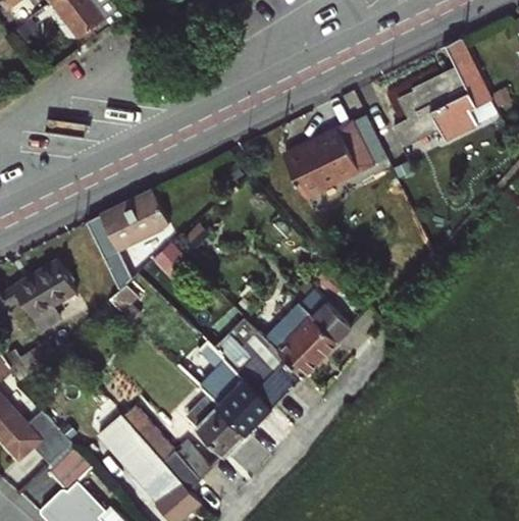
[(0,4),(5,10),(18,0),(0,0),(0,4)]
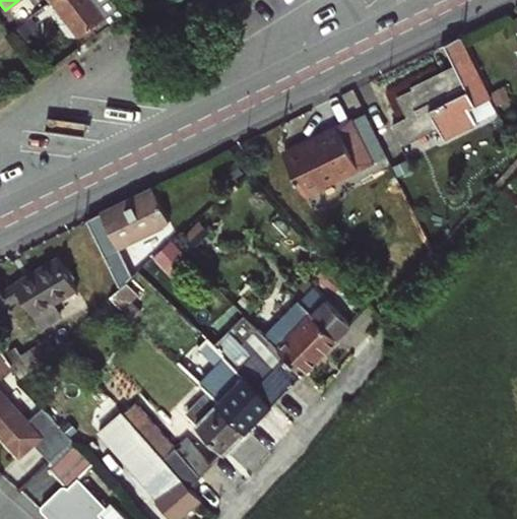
[(55,0),(53,1),(79,38),(105,18),(120,6),(114,0),(55,0)]
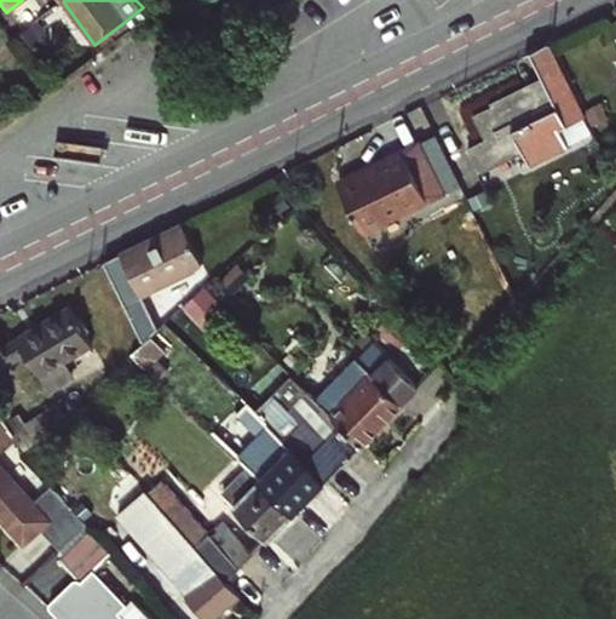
[(147,13),(143,7),(125,22),(130,28),(147,13)]
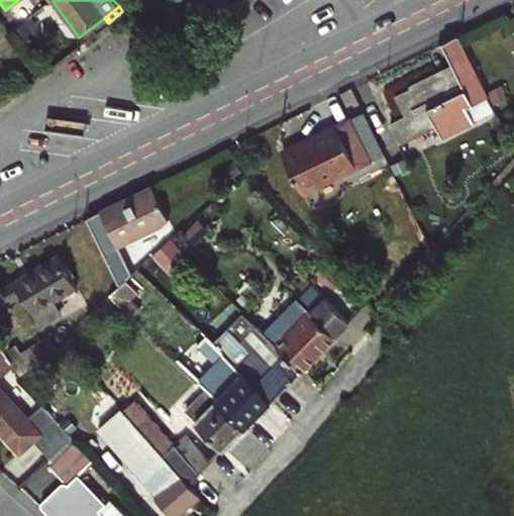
[(33,14),(30,9),(14,21),(17,26),(11,31),(16,38),(38,21),(33,14)]
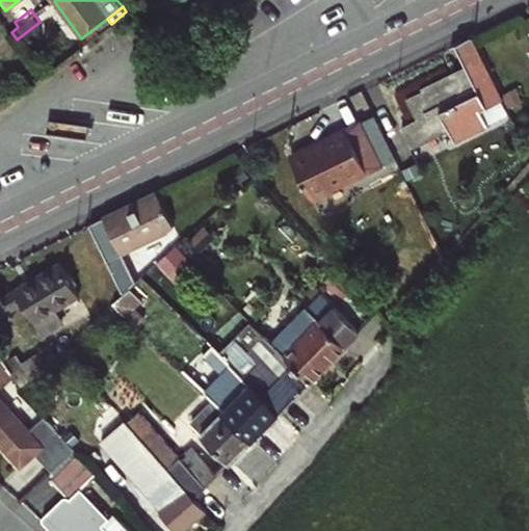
[(398,135),(407,153),(447,134),(453,148),(487,132),(480,116),(502,106),(468,35),(452,43),(468,76),(455,82),(454,79),(421,95),(422,98),(408,104),(419,126),(398,135)]
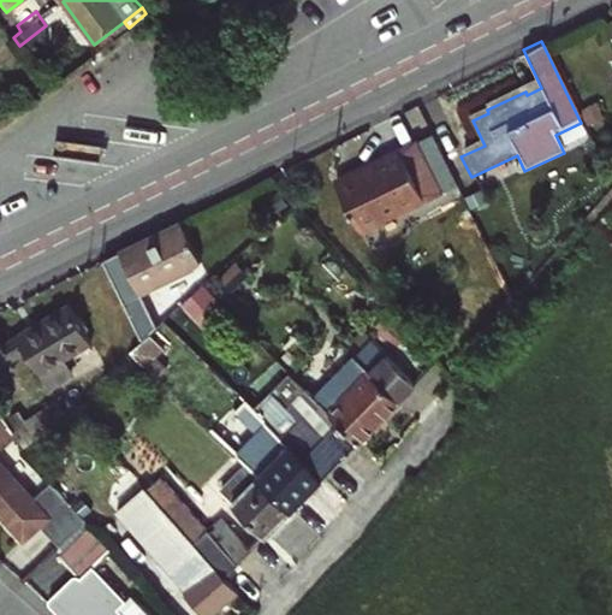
[(427,134),(417,139),(440,188),(451,182),(427,134)]
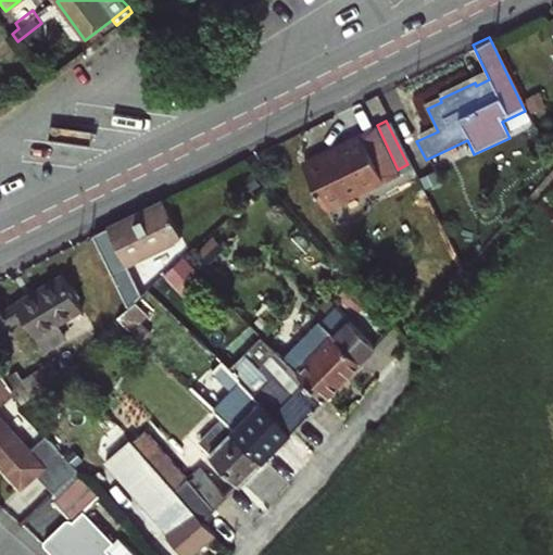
[(346,140),(348,144),(304,165),(324,204),(398,169),(377,125),(346,140)]
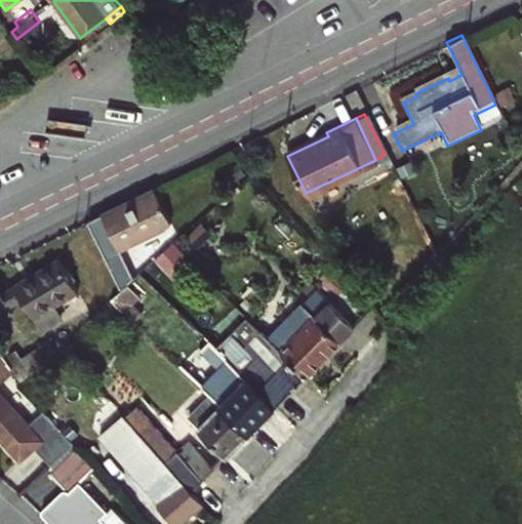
[(152,190),(99,216),(118,252),(166,228),(169,225),(152,190)]
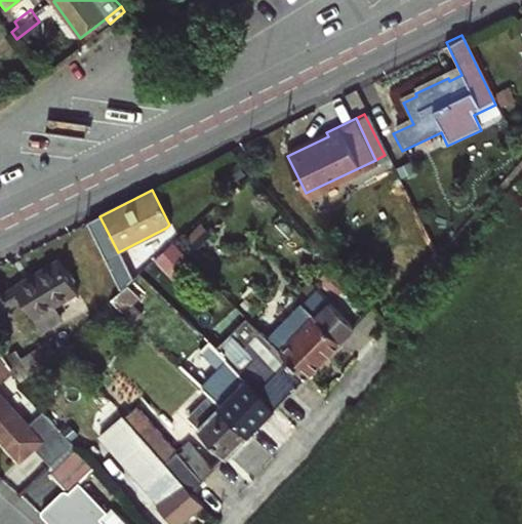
[(118,252),(99,216),(86,224),(119,291),(127,284),(130,281),(118,252)]
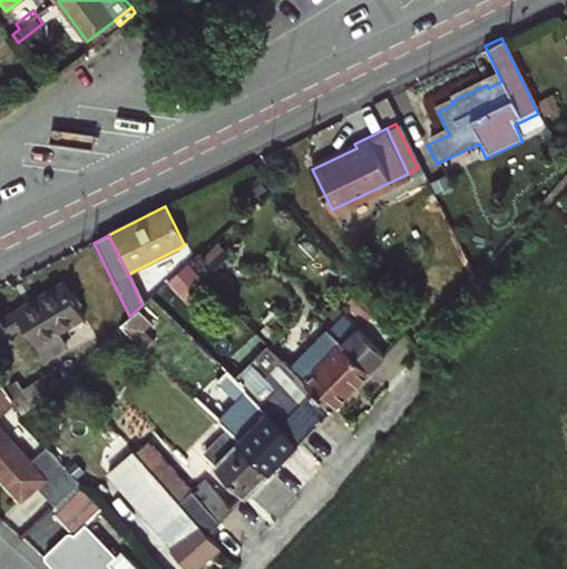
[(202,258),(212,268),(227,253),(217,243),(202,258)]
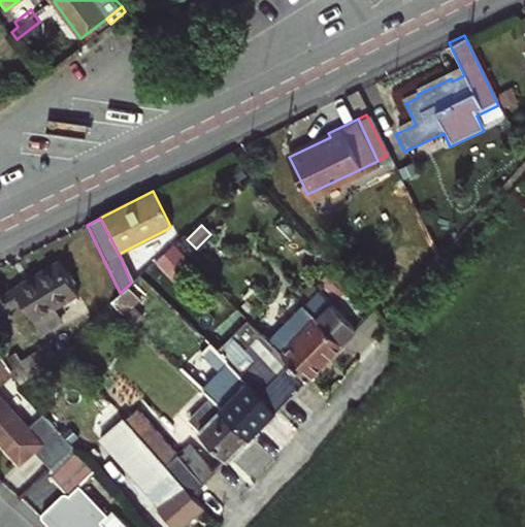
[(160,263),(181,287),(196,274),(175,250),(160,263)]
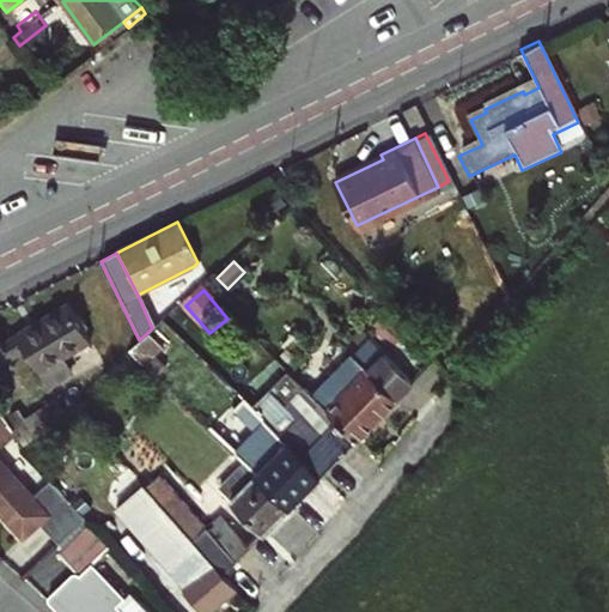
[(0,363),(11,358),(20,379),(73,352),(53,311),(0,338),(0,363)]
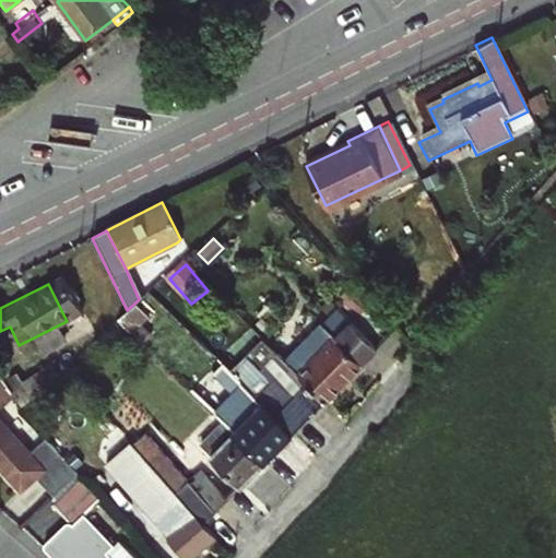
[(127,310),(118,319),(142,344),(151,335),(141,324),(149,317),(135,303),(127,310)]
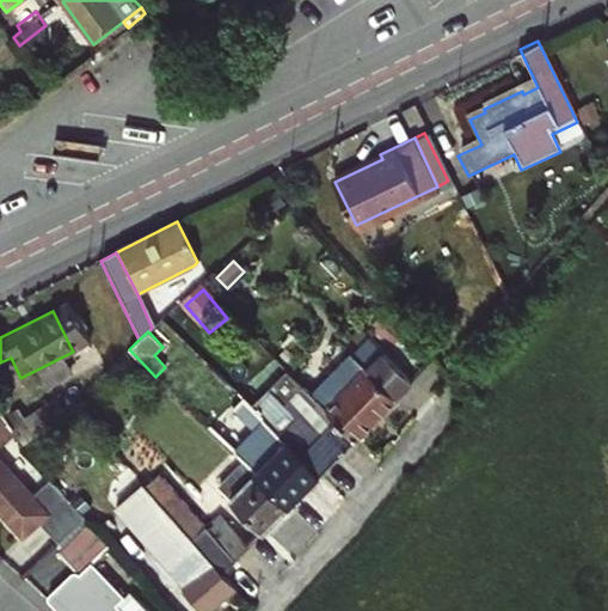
[(413,383),(380,350),(364,365),(352,354),(311,395),(356,440),(413,383)]
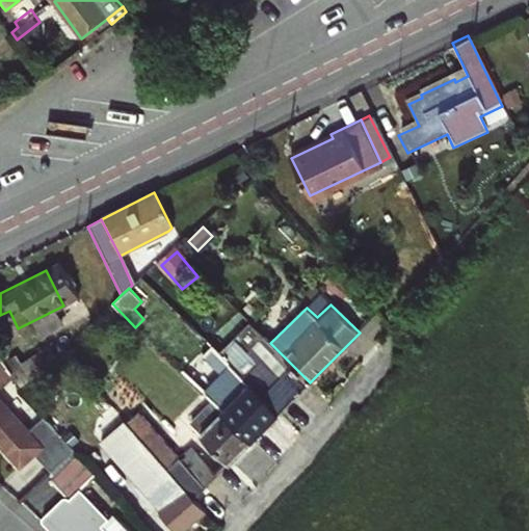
[(310,382),(270,343),(263,337),(246,353),(257,363),(241,377),(248,385),(279,414),(310,382)]
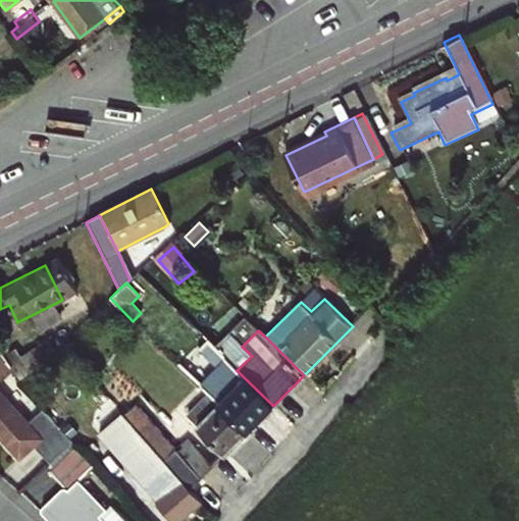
[(217,405),(218,403),(247,431),(273,406),(244,377),(237,370),(234,368),(207,395),(217,405)]
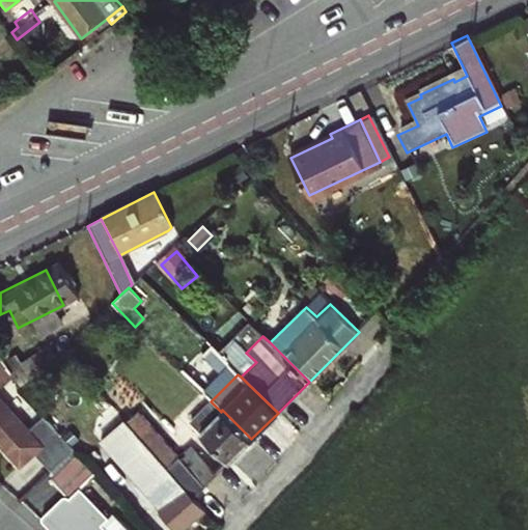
[(190,424),(228,462),(251,439),(222,410),(221,412),(211,401),(190,424)]
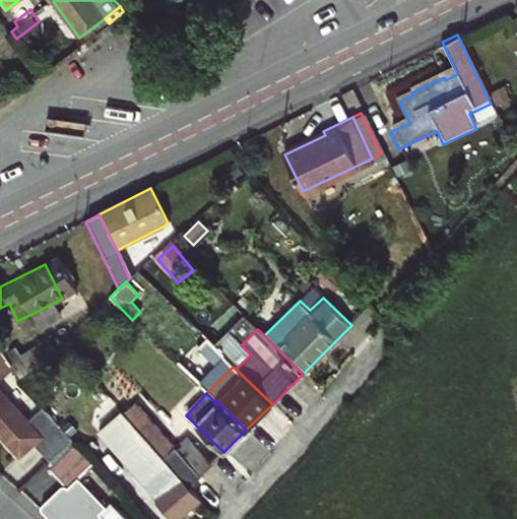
[(134,404),(122,415),(158,456),(171,446),(134,404)]
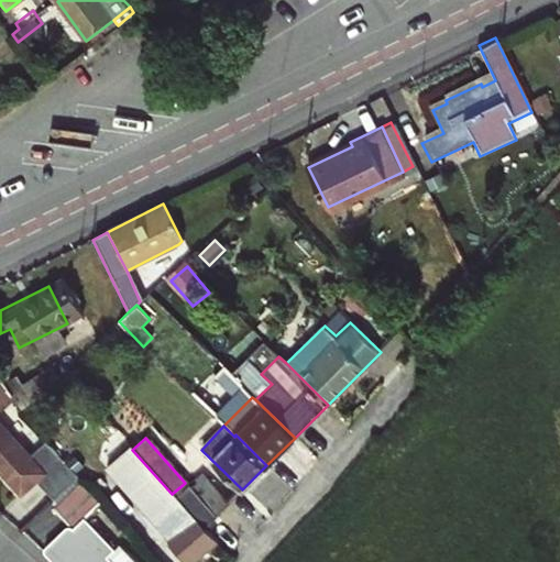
[(59,456),(41,476),(0,439),(0,477),(21,497),(34,484),(52,503),(78,476),(59,456)]
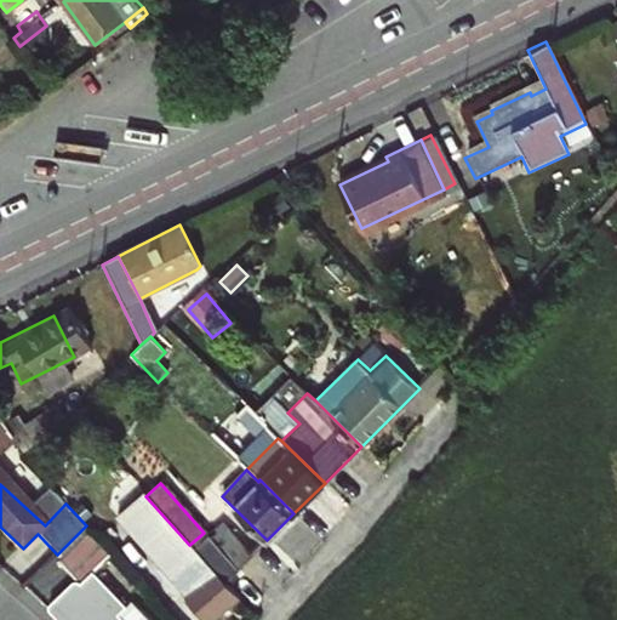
[(210,619),(236,596),(221,579),(189,545),(146,496),(142,494),(127,506),(182,567),(175,572),(189,587),(182,595),(204,619),(210,619)]
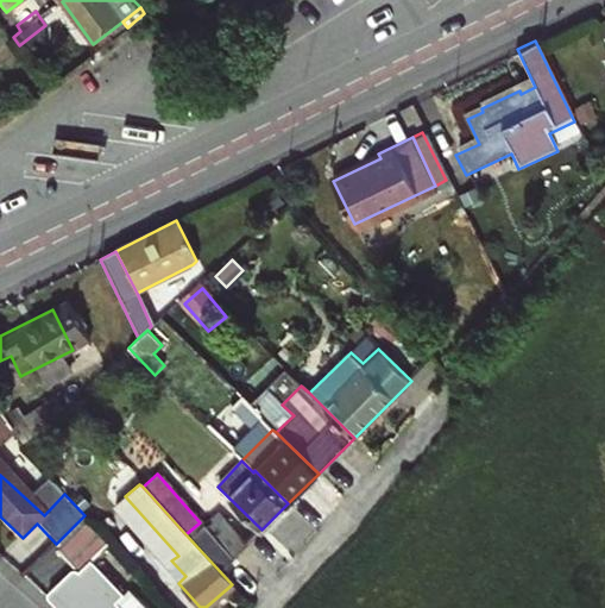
[(215,511),(200,522),(229,557),(244,546),(215,511)]
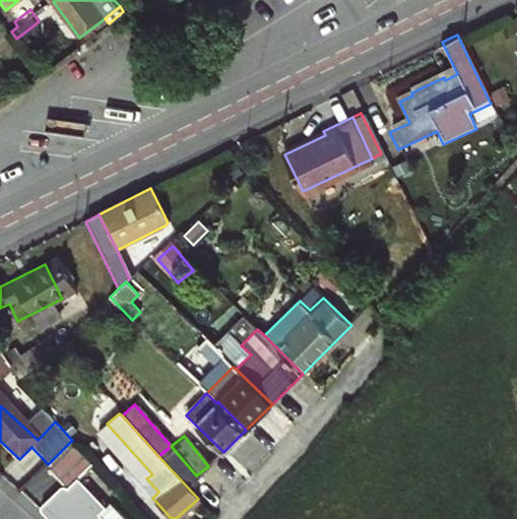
[(82,482),(97,468),(72,440),(48,464),(45,467),(66,490),(42,512),(48,518),(102,518),(109,512),(82,482)]
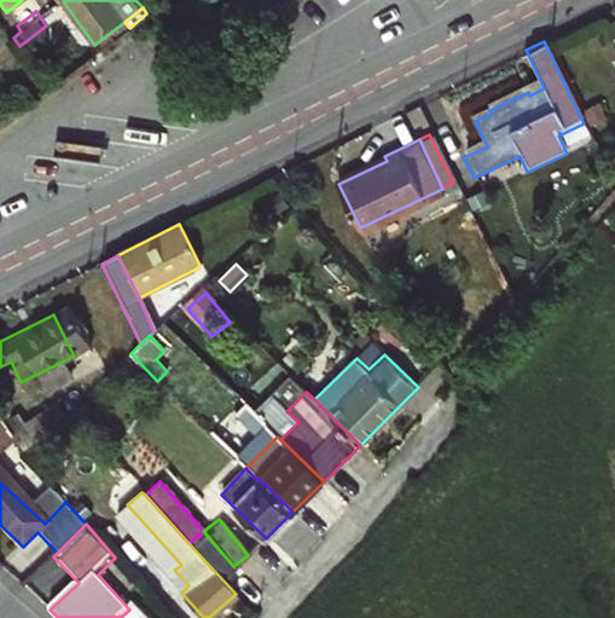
[(220,577),(233,566),(203,531),(189,543),(220,577)]
